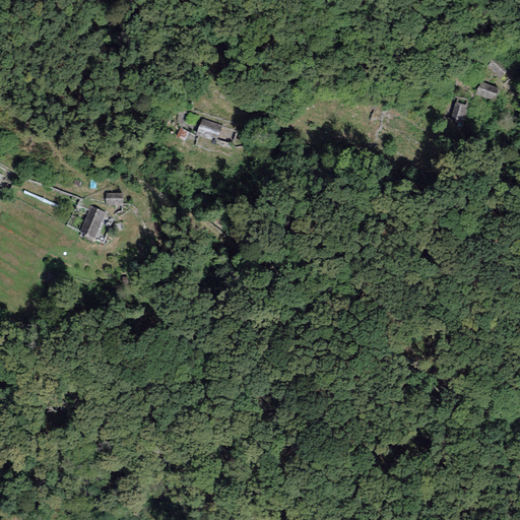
[(495,57),(486,66),(499,78),(507,69),(495,57)]
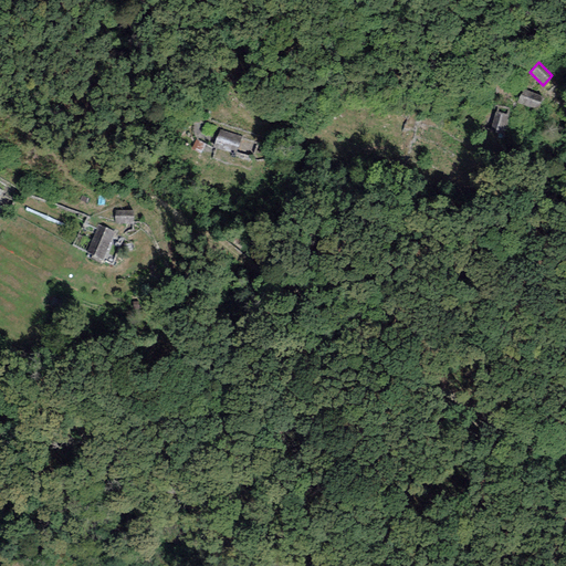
[(543,97),(523,88),(517,102),(537,111),(543,97)]
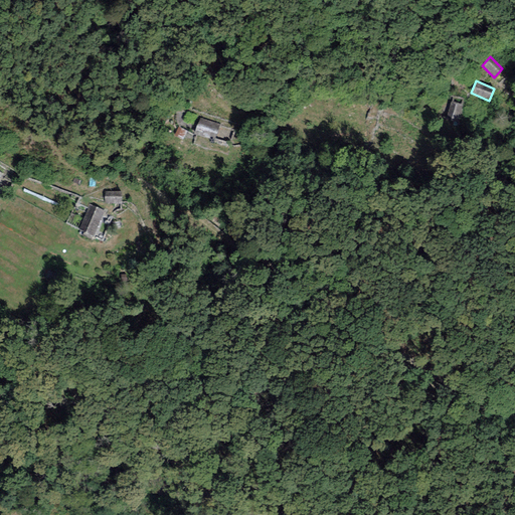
[(463,105),(451,102),(447,120),(458,123),(463,105)]
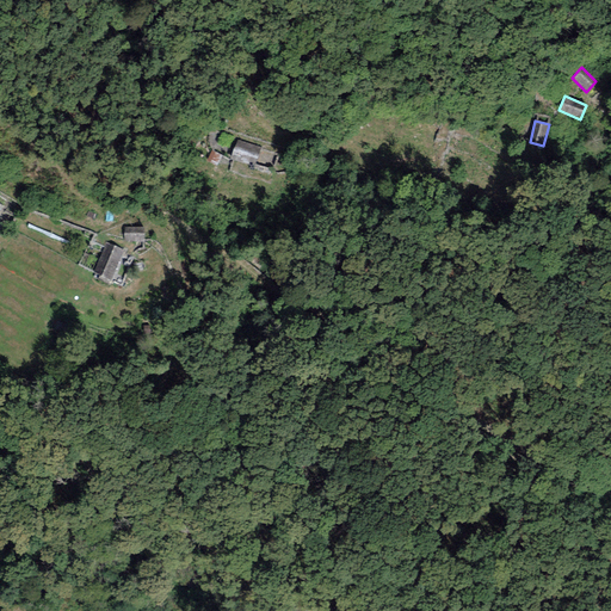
[(261,147),(236,140),(230,159),(254,167),(261,147)]
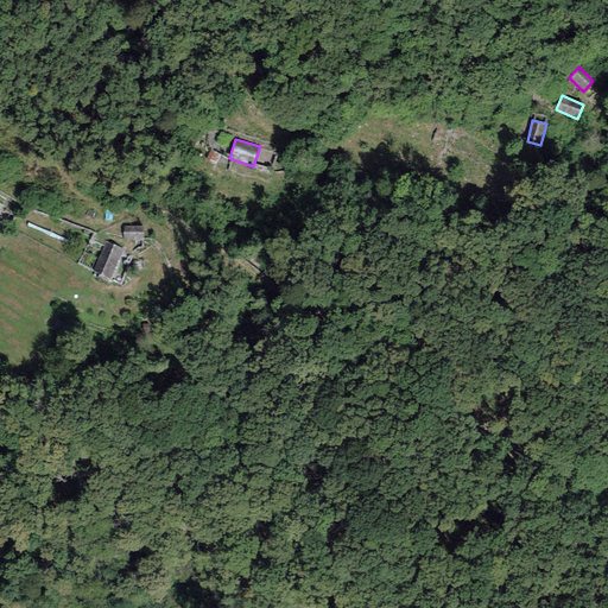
[(215,165),(221,154),(211,150),(206,160),(215,165)]
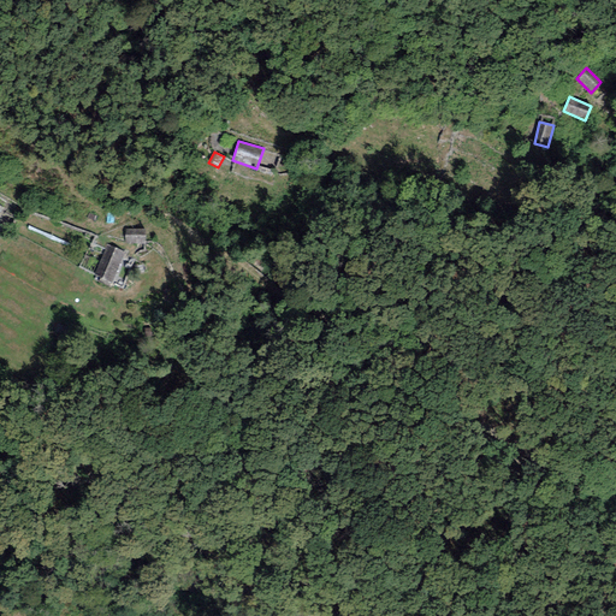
[(146,229),(125,229),(125,243),(144,243),(146,229)]
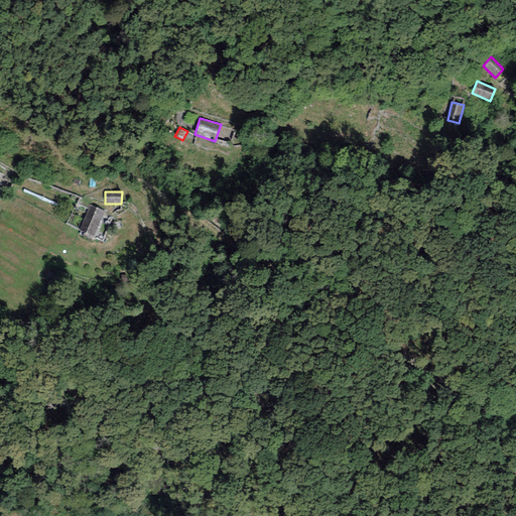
[(94,237),(104,211),(90,205),(79,231),(94,237)]
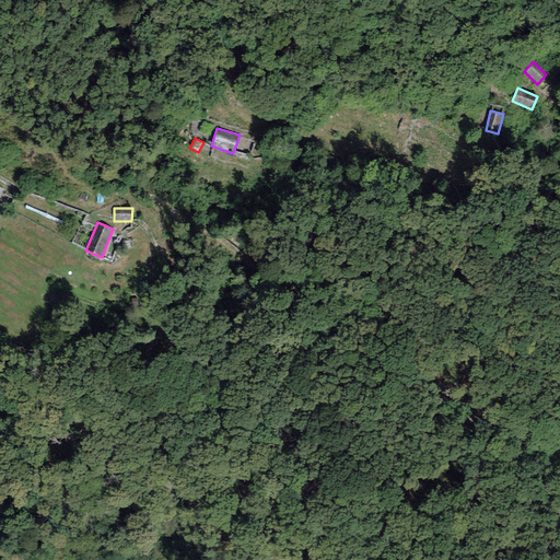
All buildings are outlined.
